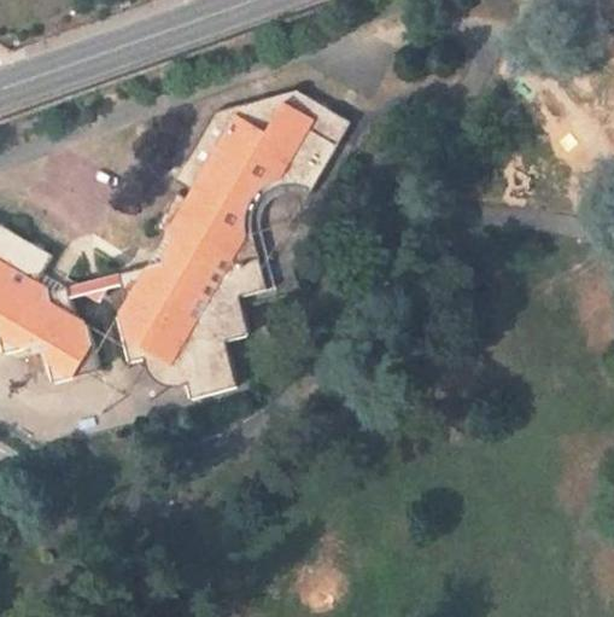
[(613,0),(596,0),(601,17),(613,25),(613,0)]
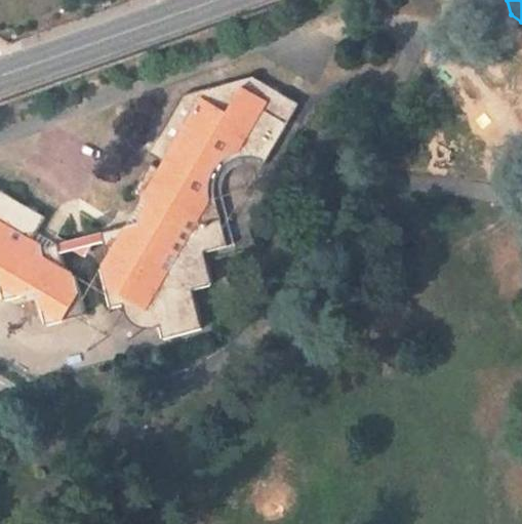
[(253,165),(261,168),(296,105),(249,77),(178,95),(145,153),(166,165),(162,172),(147,164),(129,194),(145,203),(135,219),(136,224),(98,234),(101,242),(105,256),(102,262),(106,265),(103,268),(99,269),(110,309),(122,306),(123,311),(125,316),(131,323),(136,327),(144,329),(149,329),(159,327),(162,339),(202,329),(192,290),(211,285),(205,262),(203,253),(233,245),(217,194),(217,191),(218,185),(222,178),(226,172),(232,167),(242,164),(247,164),(253,165)]
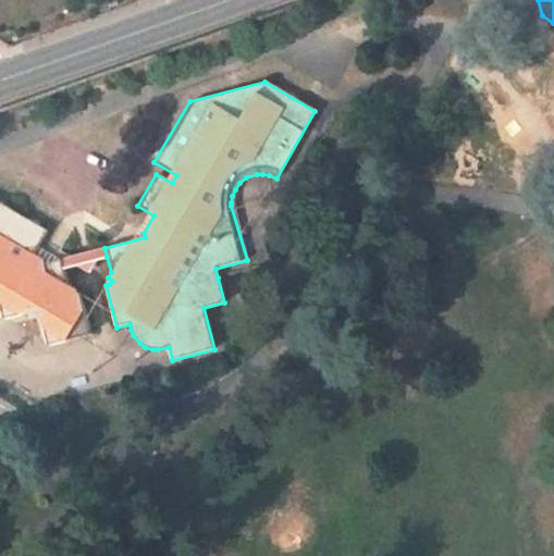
[(47,346),(89,334),(78,292),(74,293),(70,292),(72,287),(66,284),(60,259),(44,264),(42,260),(33,255),(47,231),(0,204),(0,311),(2,320),(38,310),(47,346)]
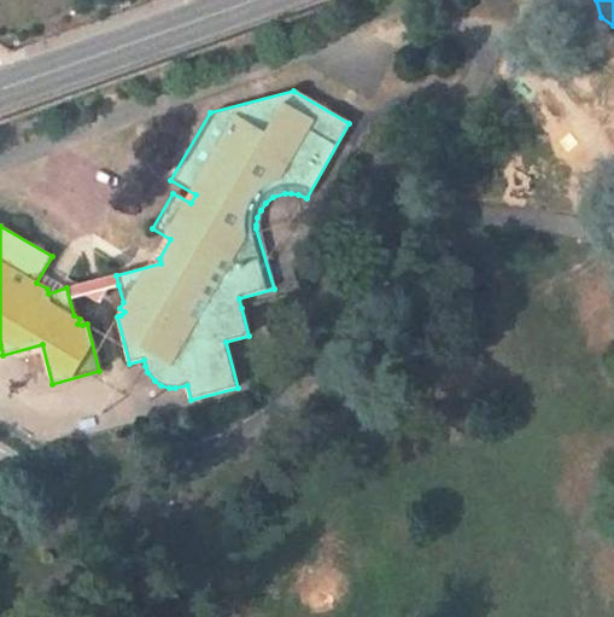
[(116,275),(66,287),(69,298),(83,295),(97,302),(105,289),(118,285),(116,275)]
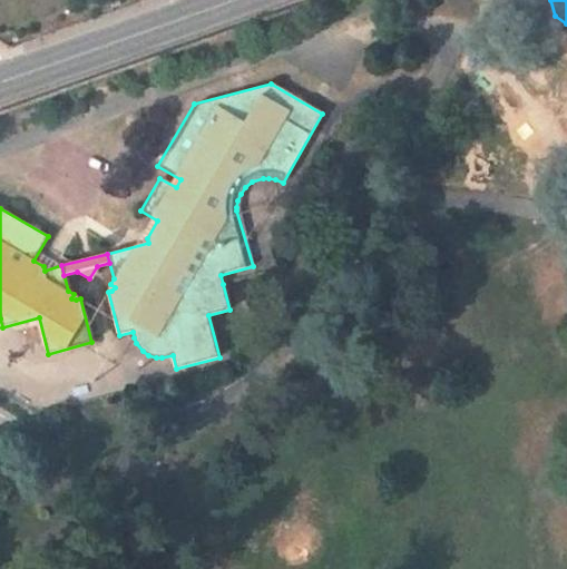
[(253,266),(221,275),(223,284),(254,276),(253,266)]
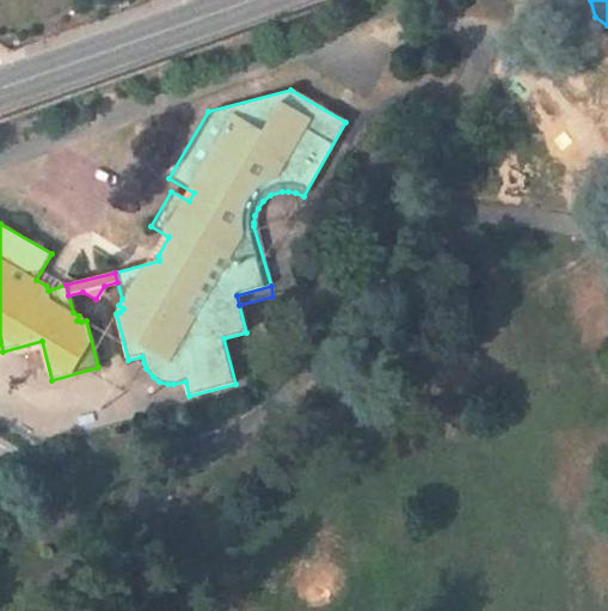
All buildings are outlined.
